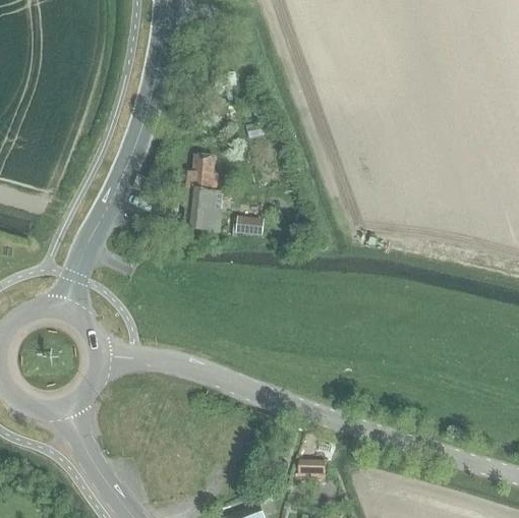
[(190,170),(188,189),(185,227),(222,230),(225,190),(217,189),(219,173),(214,172),(216,156),(196,154),(194,170),(190,170)]
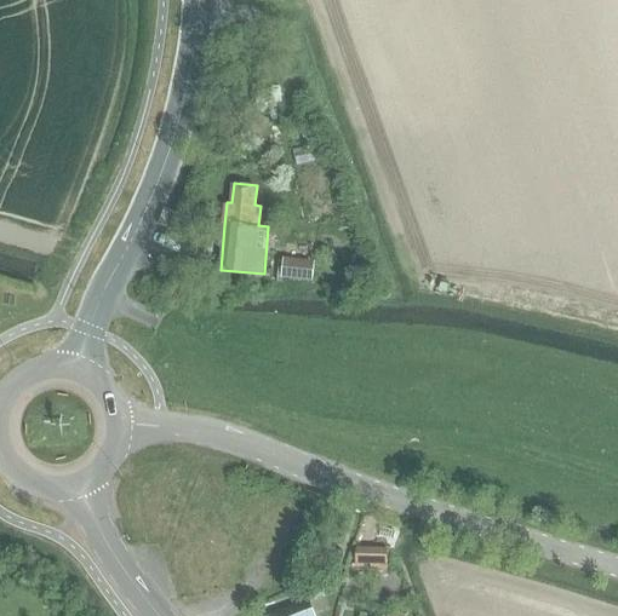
[(315,263),(284,260),(282,277),(314,280),(315,263)]
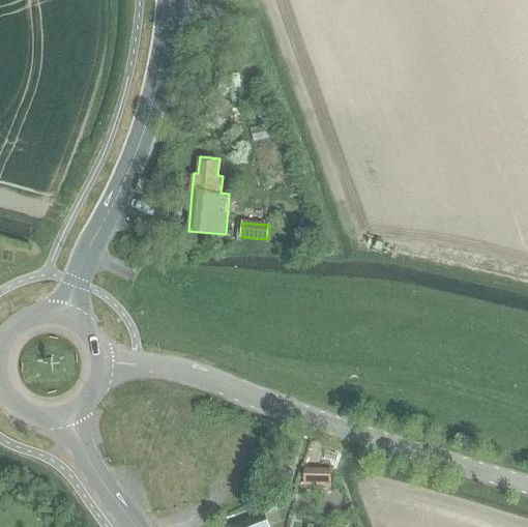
[(291,482),(294,471),(274,466),(271,476),(291,482)]
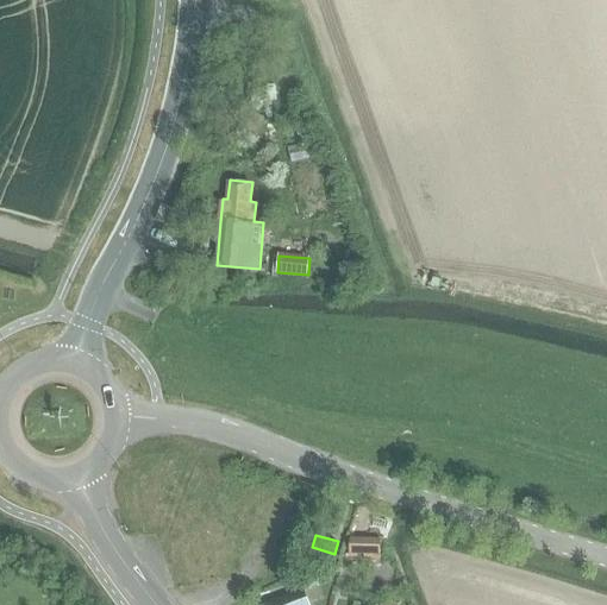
[(310,604),(304,590),(267,604),(310,604)]
